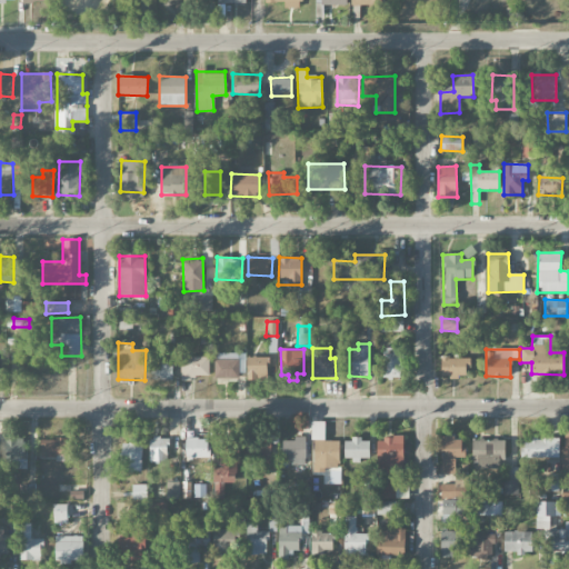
[(173,351),(161,351),(161,365),(152,365),(152,380),(172,380),(173,351)]
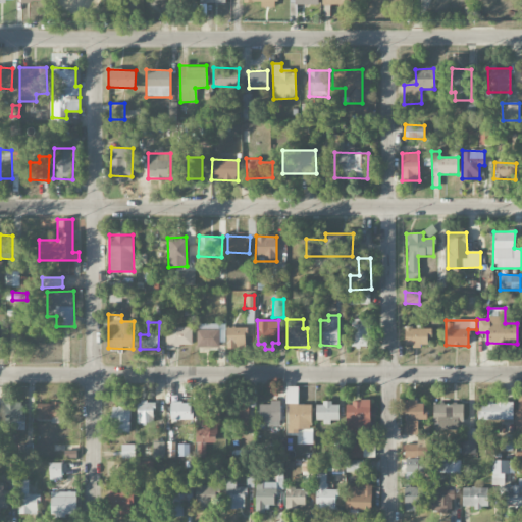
[(220,324),(197,323),(196,347),(220,348),(220,324)]
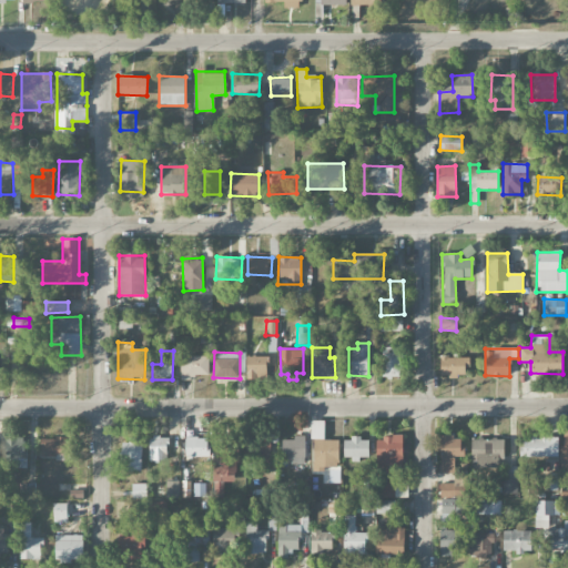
[(399,353),(382,355),(385,378),(403,376),(399,353)]
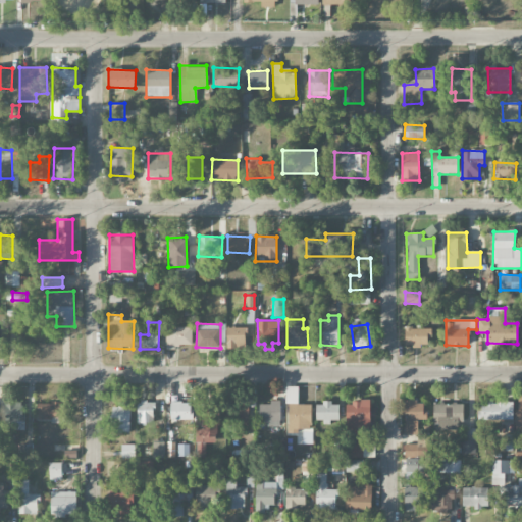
[(192,327),(166,327),(166,347),(192,347),(192,327)]
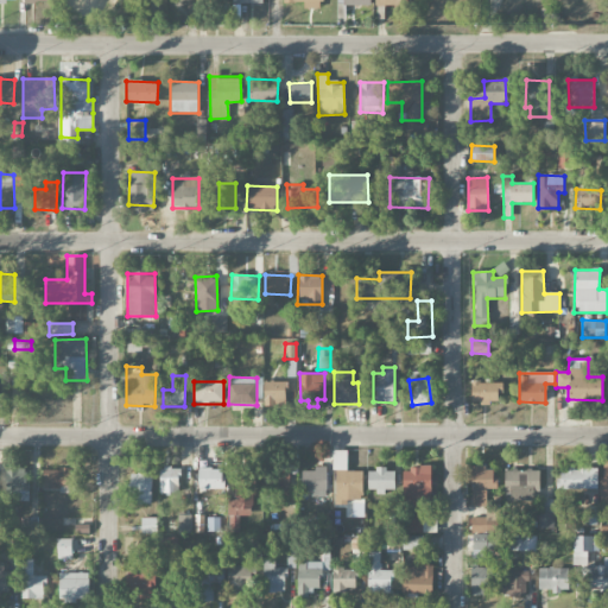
[(264,381),(263,406),(285,406),(286,382),(264,381)]
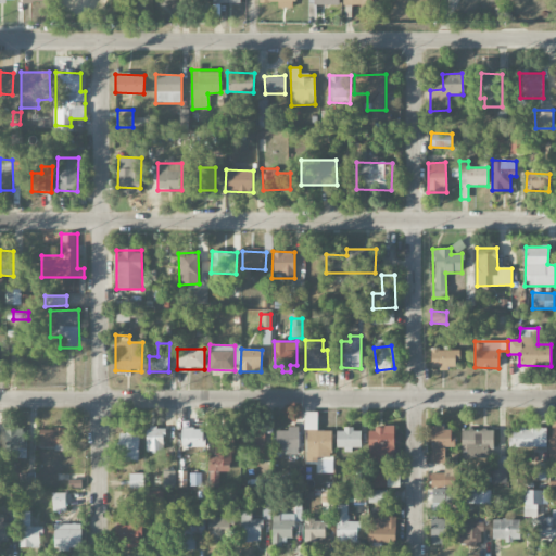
[(431,369),(458,368),(457,349),(430,350),(431,369)]
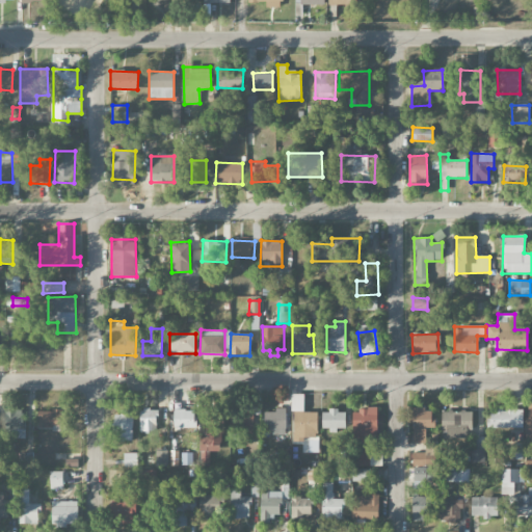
[(317,413),(302,411),(303,394),(291,394),(291,410),(293,410),(292,442),(304,442),(304,437),(317,437),(317,413)]
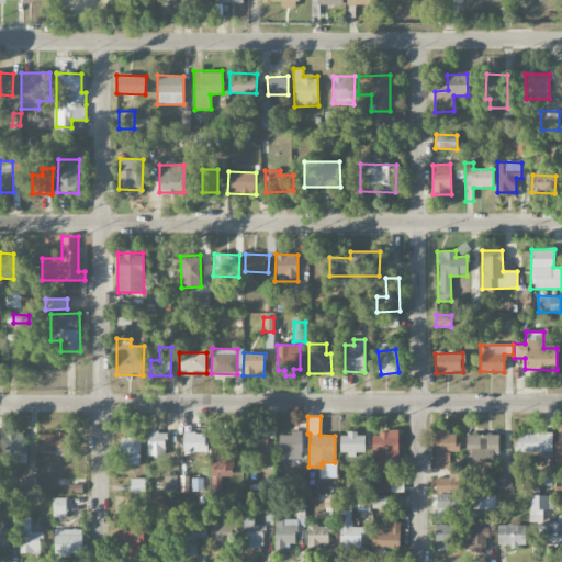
[(26,462),(25,431),(4,433),(4,463),(26,462)]
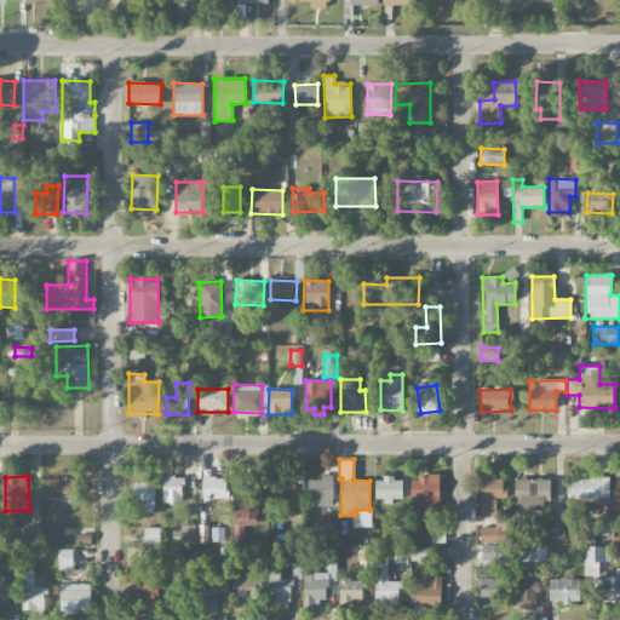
[(412,476),(411,522),(440,523),(440,477),(412,476)]
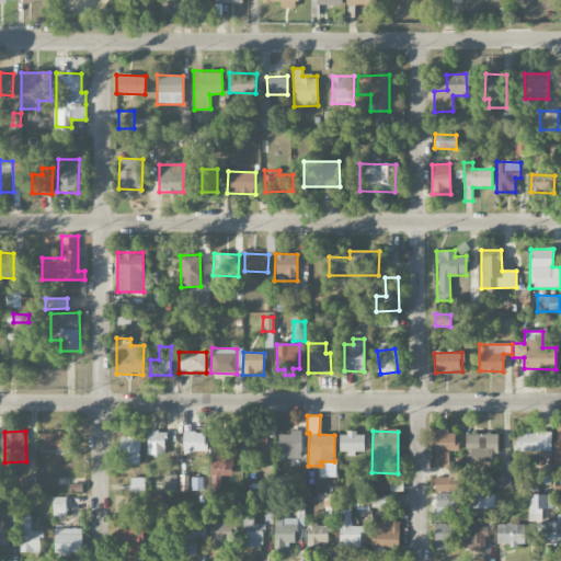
[(435,432),(435,468),(449,467),(449,451),(457,450),(457,431),(435,432)]
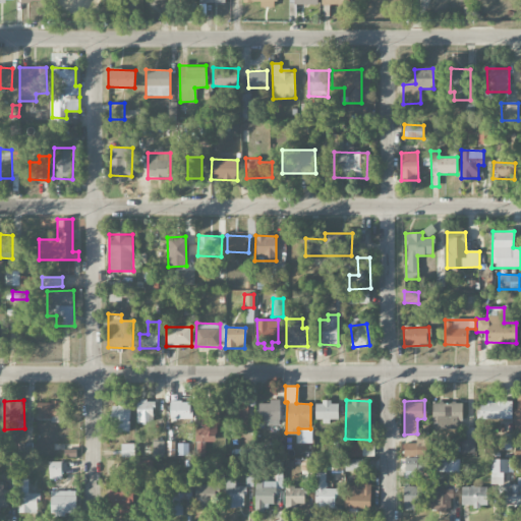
[(137,422),(154,422),(154,401),(136,401),(137,422)]
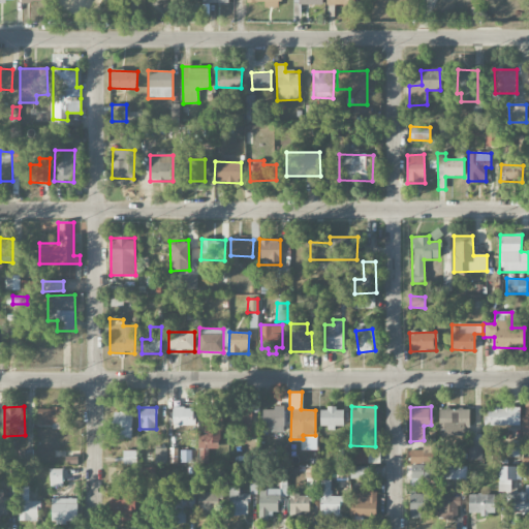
[(172,425),(194,426),(195,407),(172,407),(172,425)]
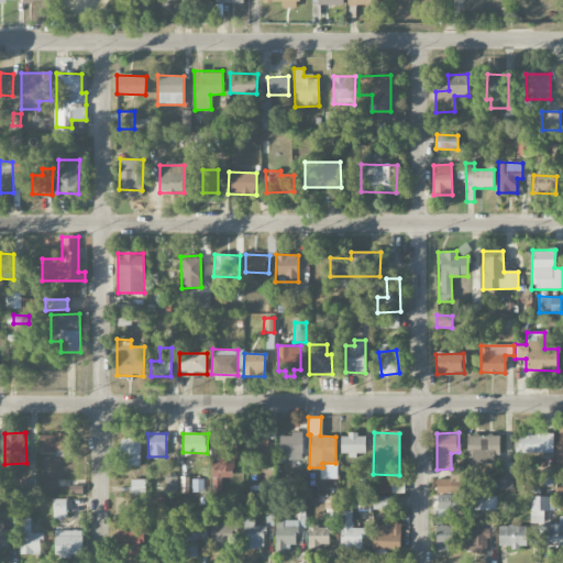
[(279,455),(288,455),(288,460),(302,461),(302,434),(279,433),(279,455)]
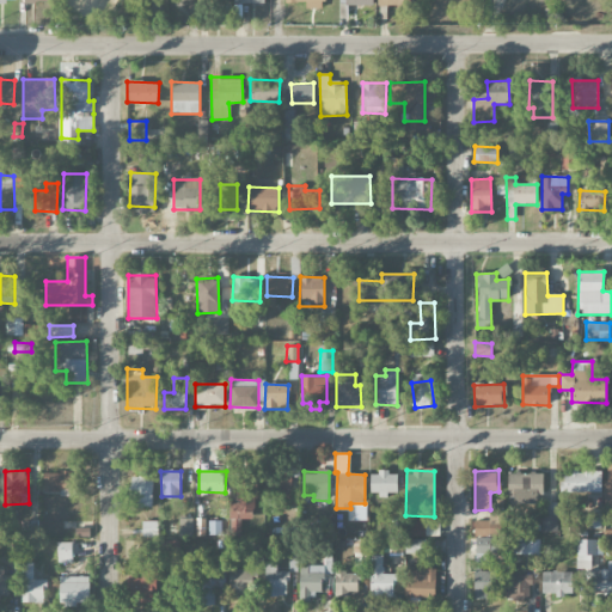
[(601,491),(601,472),(563,471),(563,491),(601,491)]
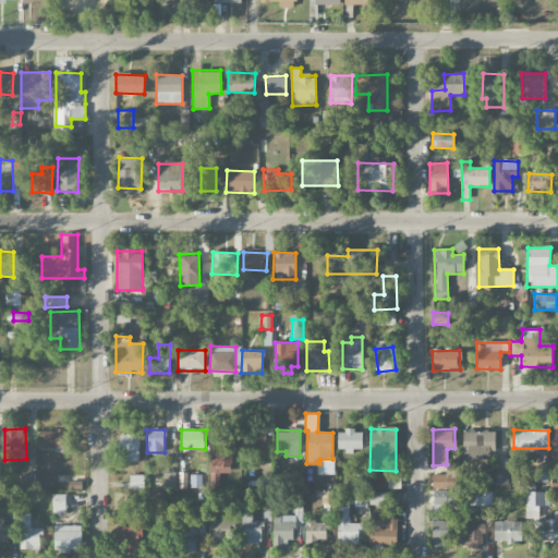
[(39,431),(39,448),(65,448),(67,431),(39,431)]
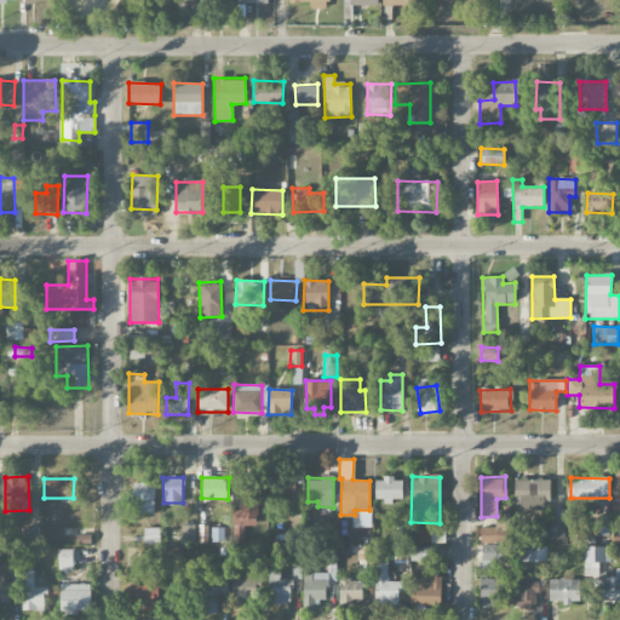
[(373,499),(384,499),(384,501),(402,501),(403,478),(374,478),(373,499)]
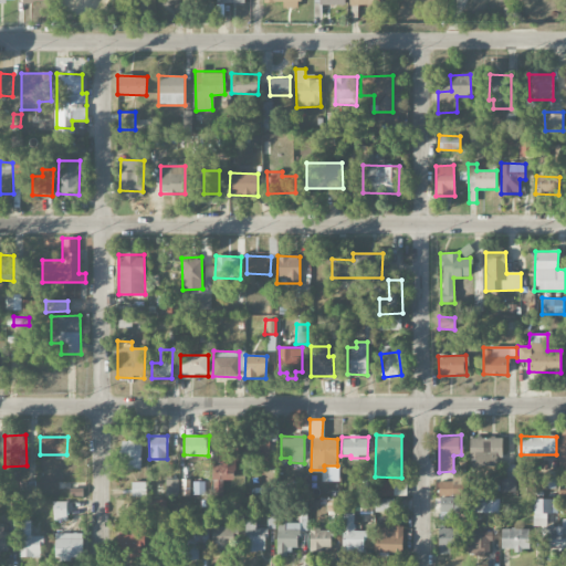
[(501,467),(501,438),(469,437),(469,458),(475,458),(475,465),(501,467)]
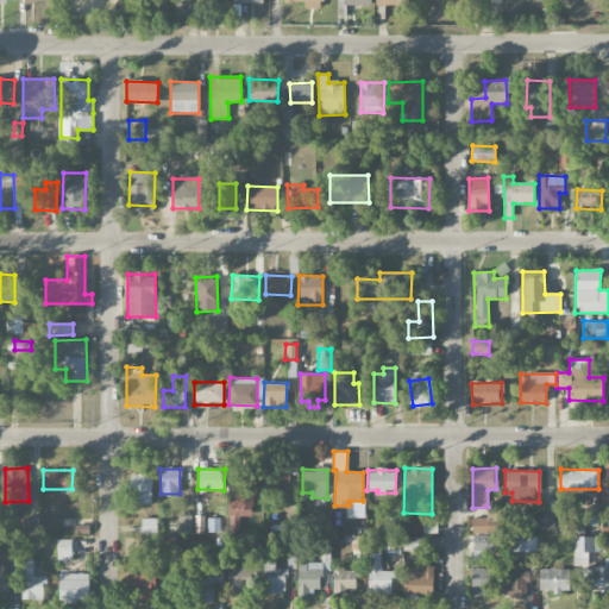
[(151,504),(152,472),(131,471),(130,503),(151,504)]
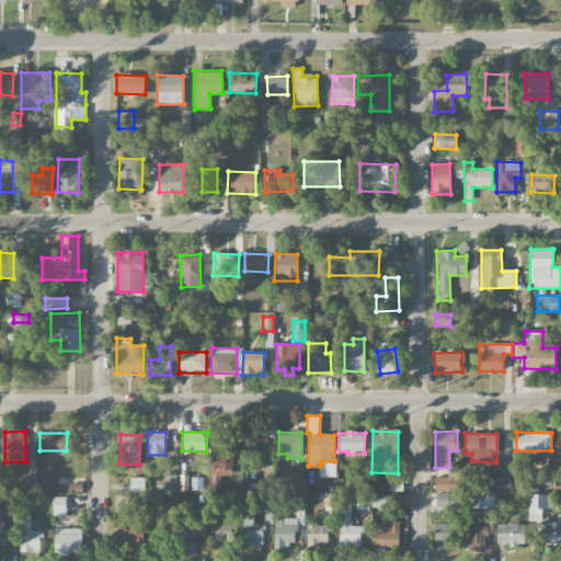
[(220,461),(210,461),(210,474),(235,474),(233,435),(219,435),(220,461)]
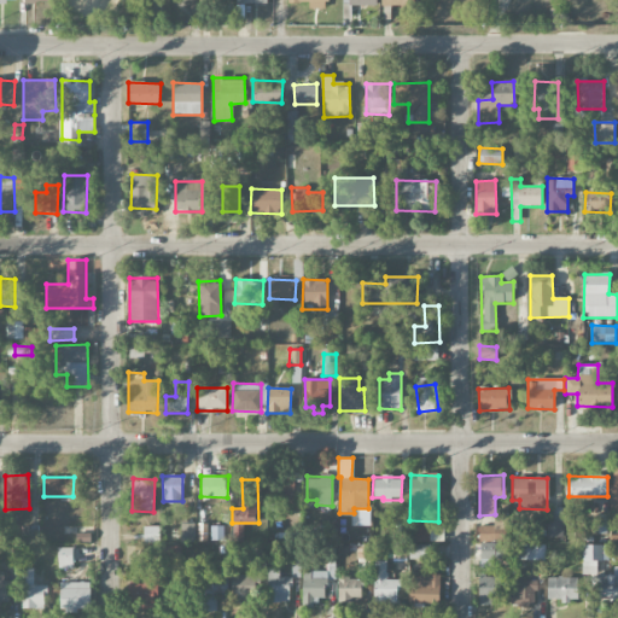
[(295,500),(295,483),(267,483),(267,499),(295,500)]
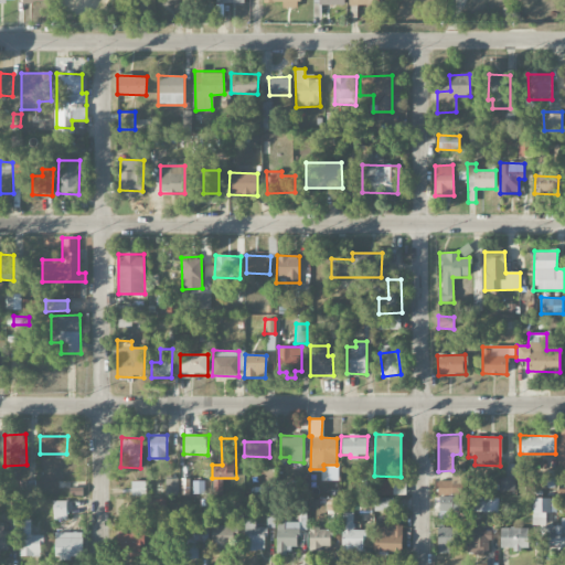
[(513,491),(513,468),(501,468),(500,491),(513,491)]
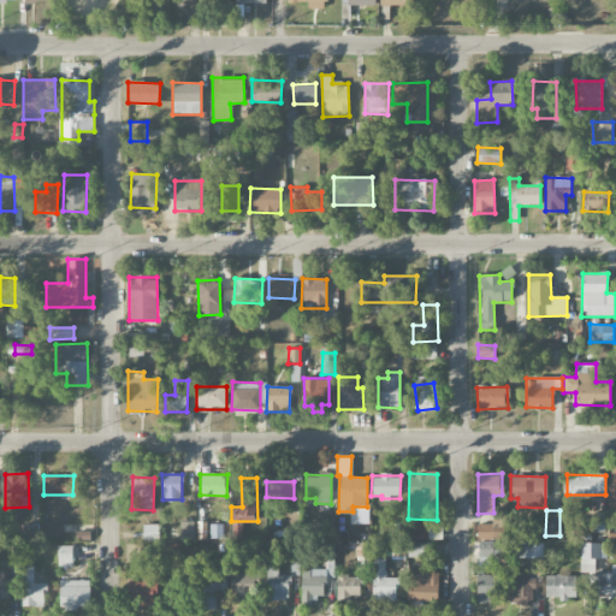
[(428,539),(430,522),(414,521),(414,539),(428,539)]
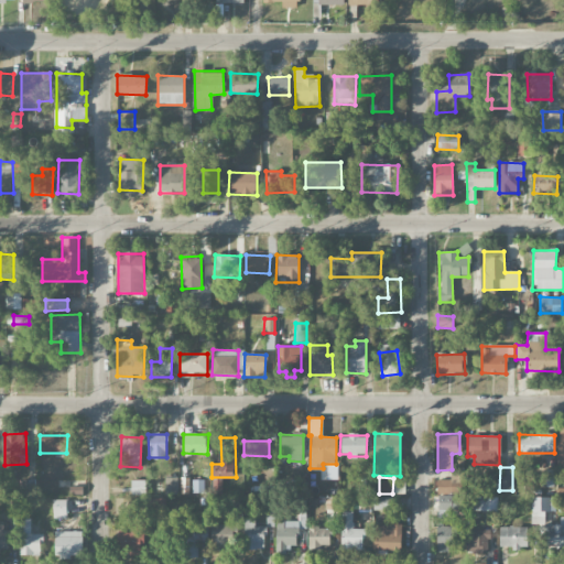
[(163,494),(179,494),(179,478),(164,478),(163,494)]
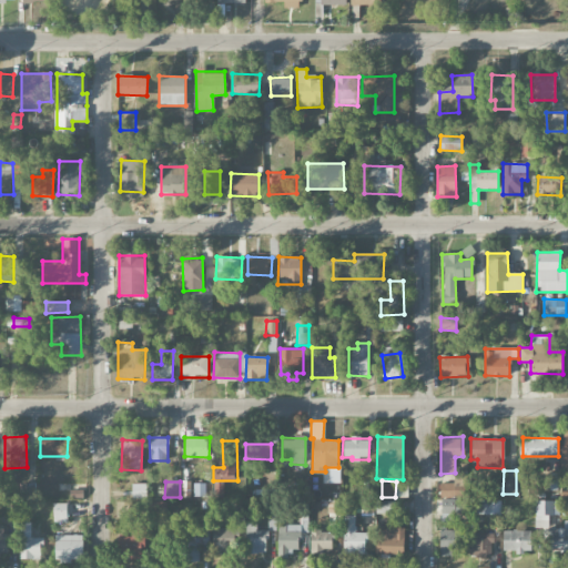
[(223,497),(223,482),(215,482),(214,497),(223,497)]
